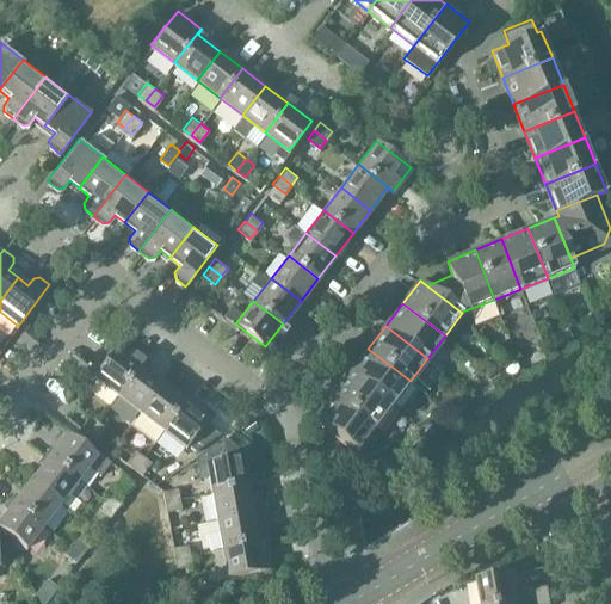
[(94,375),(117,393),(143,358),(121,340),(94,375)]
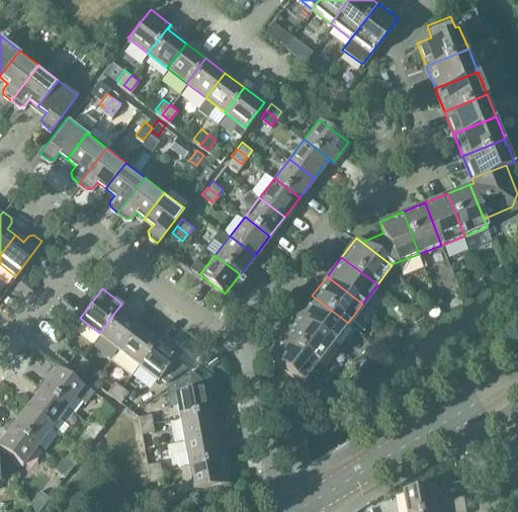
[(333,342),(348,323),(312,295),(297,315),(333,342)]
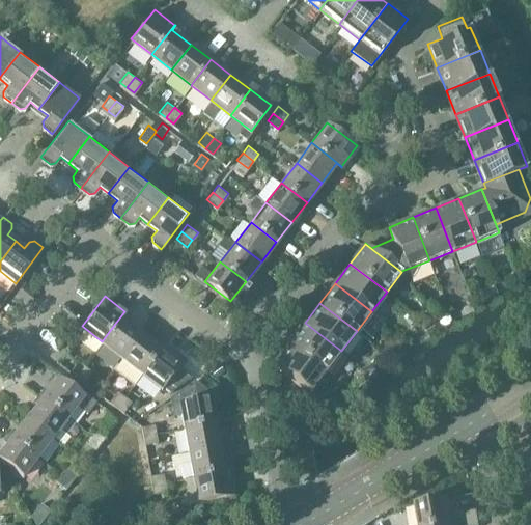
[(102,341),(121,357),(141,331),(122,316),(126,312),(124,311),(102,341)]
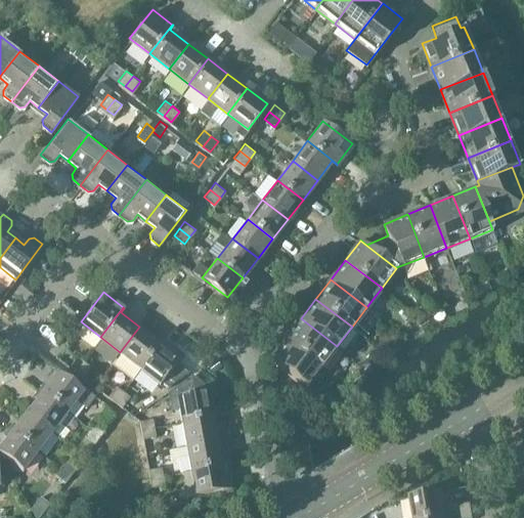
[(337,346),(301,318),(286,338),(322,365),(337,346)]
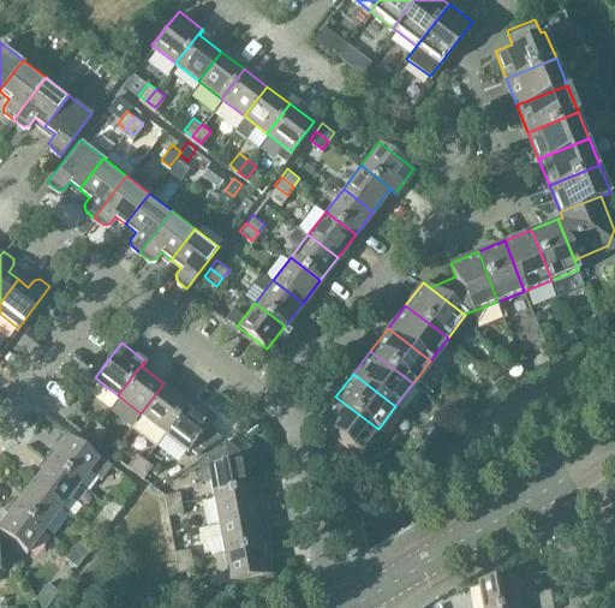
[(141,413),(163,430),(186,401),(163,383),(141,413)]
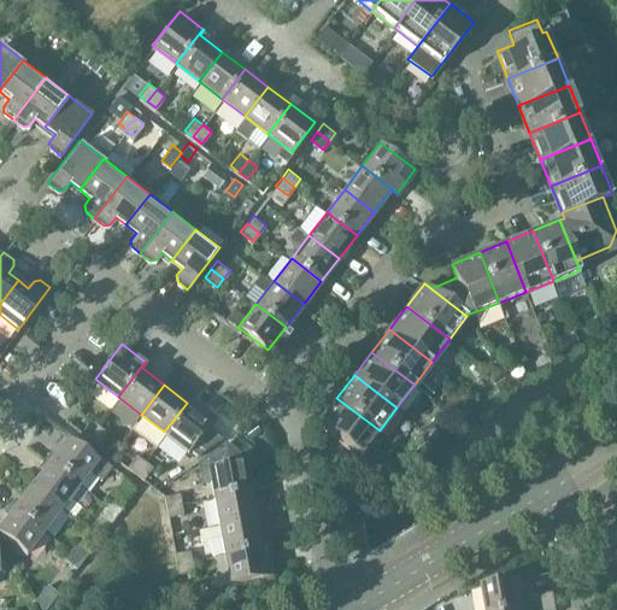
[(229,404),(219,396),(213,403),(224,411),(229,404)]
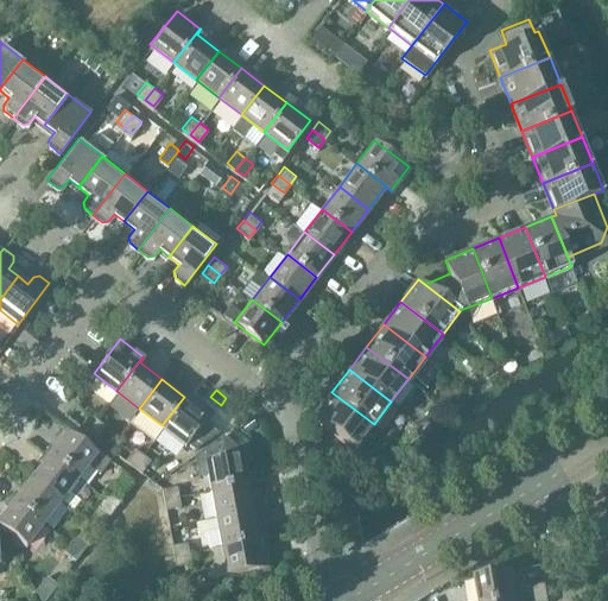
[(374,424),(331,392),(314,416),(356,448),(374,424)]
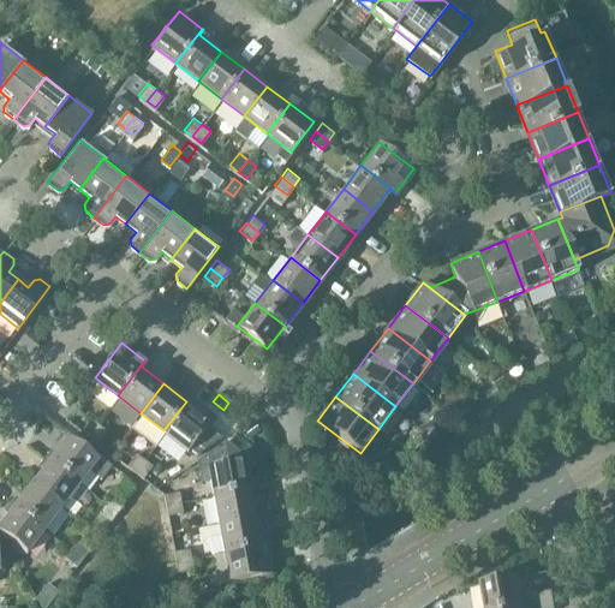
[(186,401),(163,430),(187,448),(190,446),(197,452),(222,434),(207,423),(210,419),(186,401)]
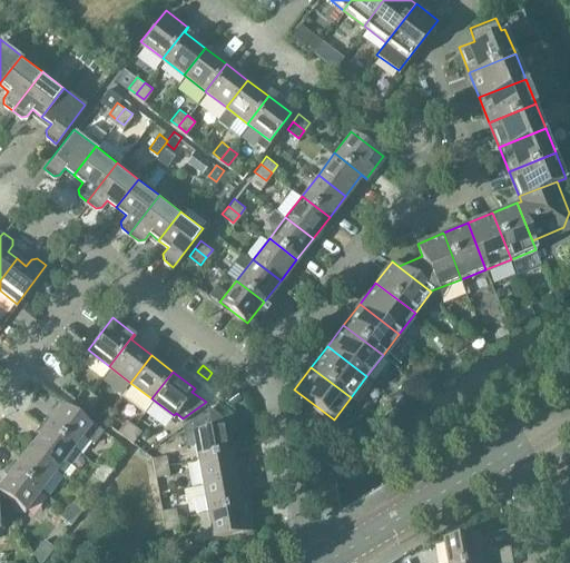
[(75,396),(82,402),(91,391),(84,384),(75,396)]
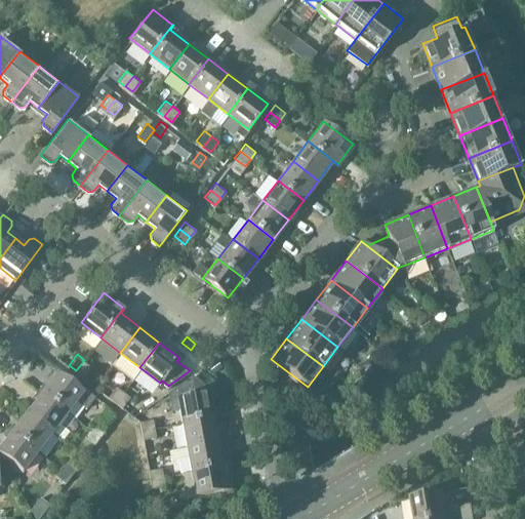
[(84,360),(76,370),(83,375),(91,365),(84,360)]
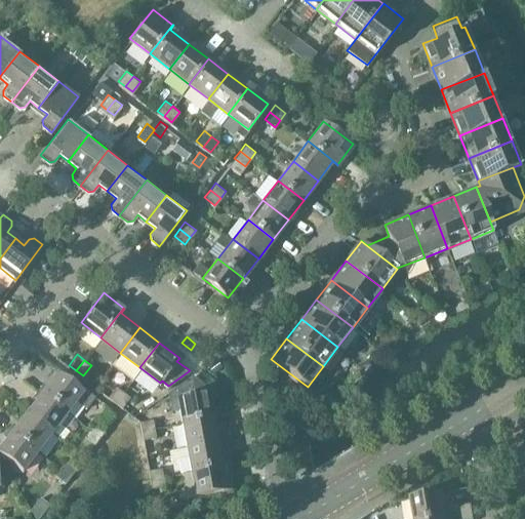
[(42,391),(68,410),(83,390),(57,370),(42,391)]
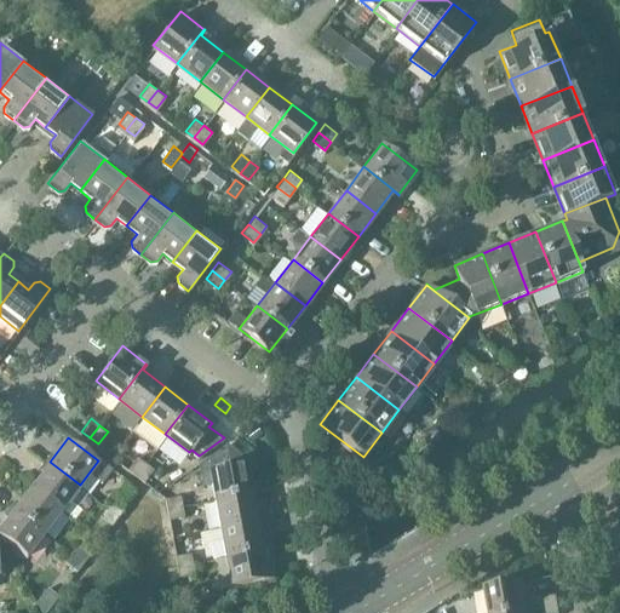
[(214,497),(252,491),(246,462),(241,462),(239,450),(228,440),(197,460),(202,482),(212,480),(214,497)]
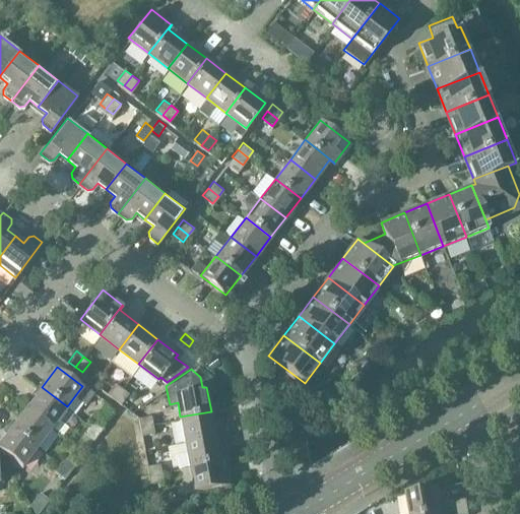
[(107,391),(114,396),(122,386),(115,381),(107,391)]
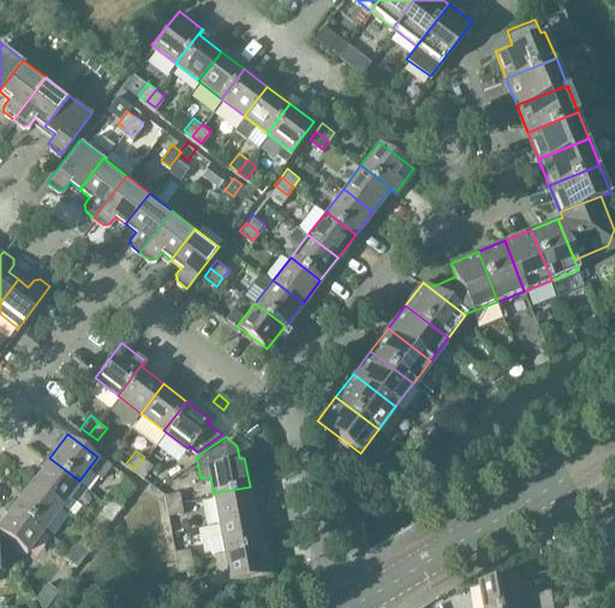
[(144,457),(135,469),(143,475),(153,463),(144,457)]
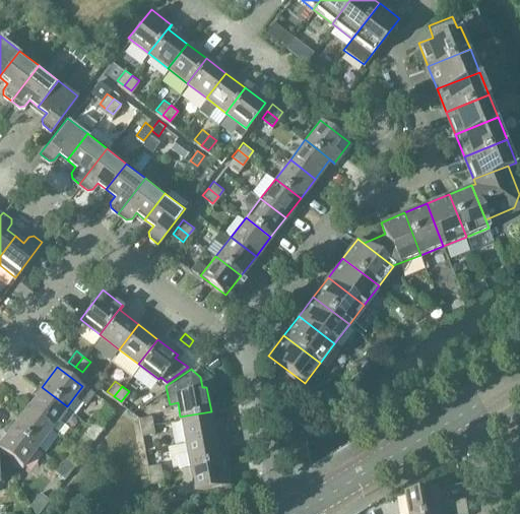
[(67,406),(42,387),(27,406),(52,426),(67,406)]
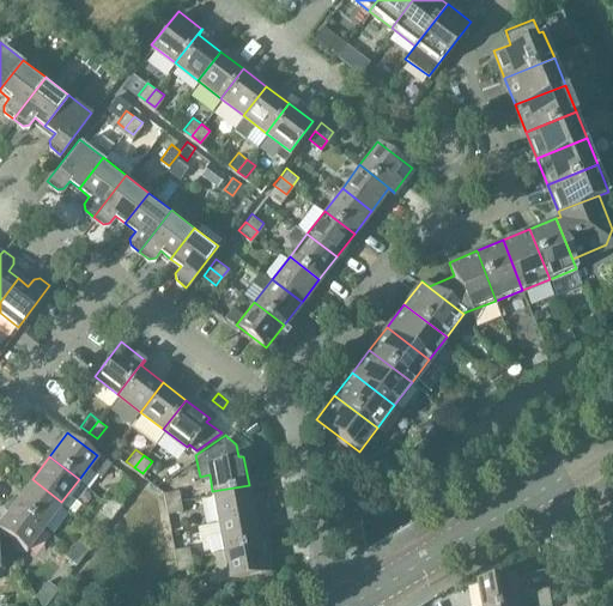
[(32,479),(14,502),(44,525),(61,502),(32,479)]
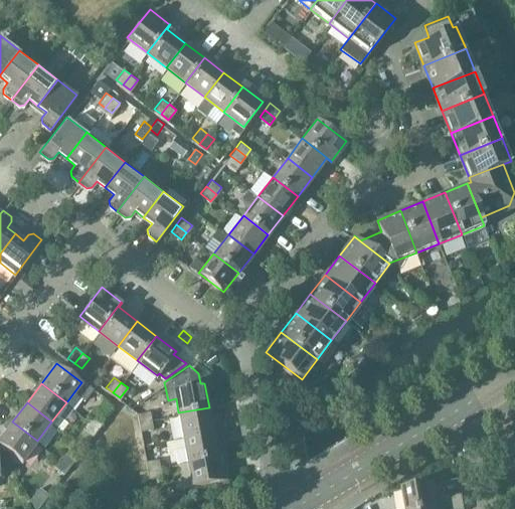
[(178,412),(183,437),(213,431),(209,407),(178,412)]
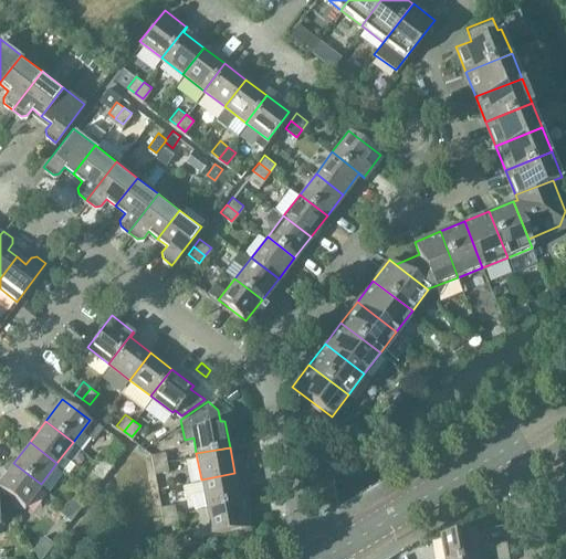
[(152,452),(153,462),(167,459),(165,450),(152,452)]
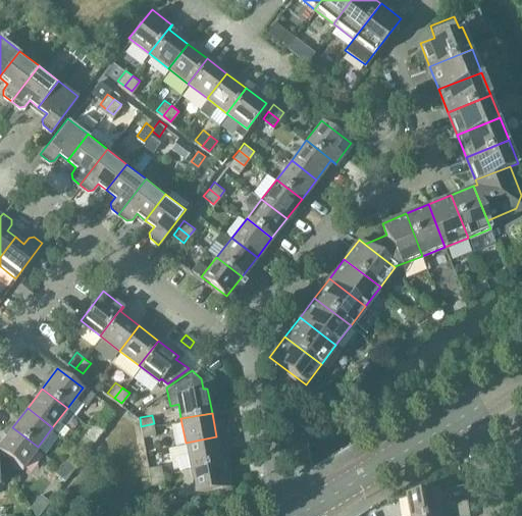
[(95,417),(90,424),(100,432),(105,425),(95,417)]
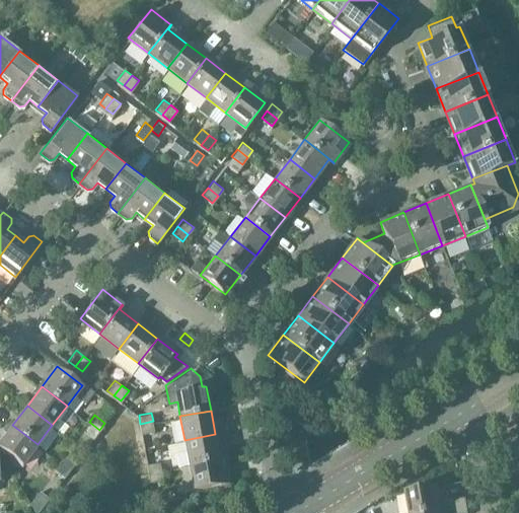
[(153,421),(140,424),(142,432),(154,430),(153,421)]
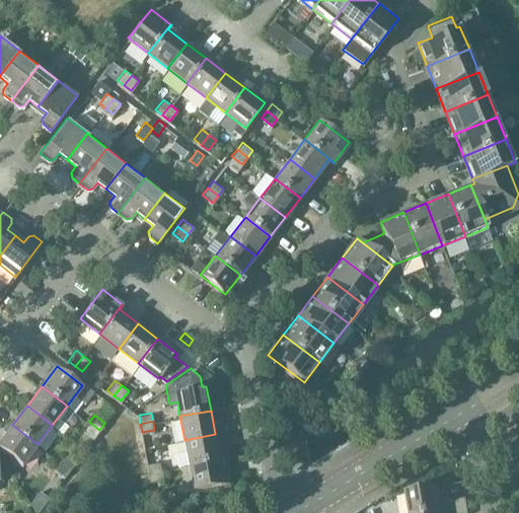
[(99,430),(89,422),(83,429),(94,437),(99,430)]
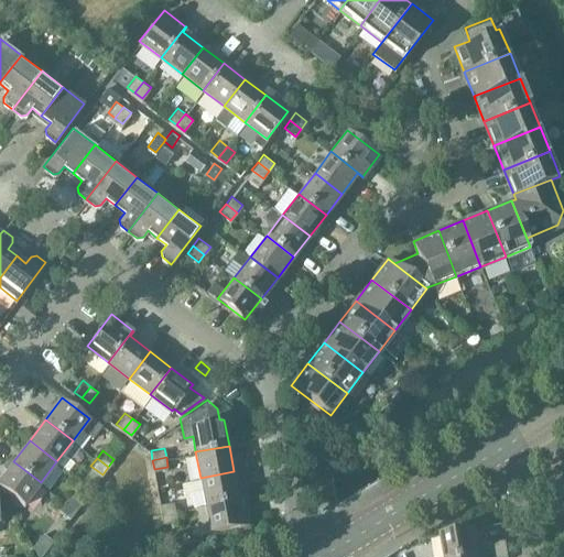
[(41,482),(13,461),(0,478),(0,484),(24,504),(41,482)]
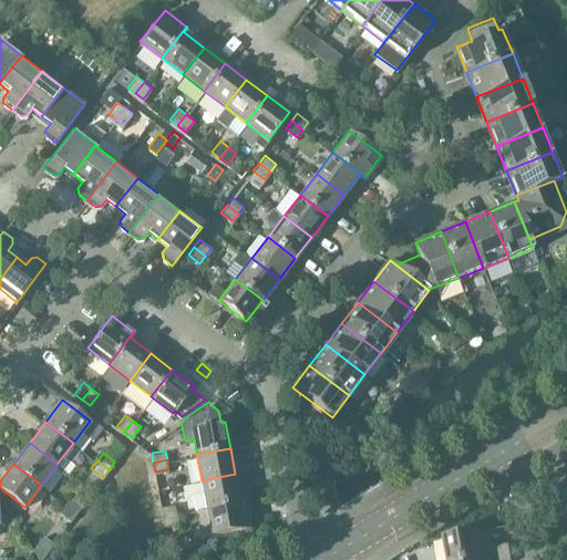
[(202,480),(206,507),(246,499),(246,498),(240,499),(235,474),(202,480)]
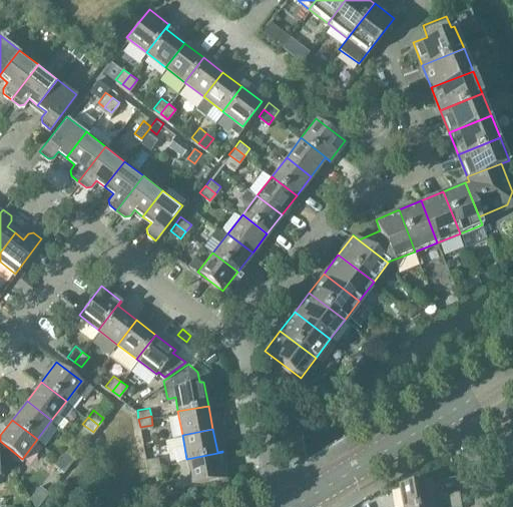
[(64,448),(58,455),(69,463),(74,456),(64,448)]
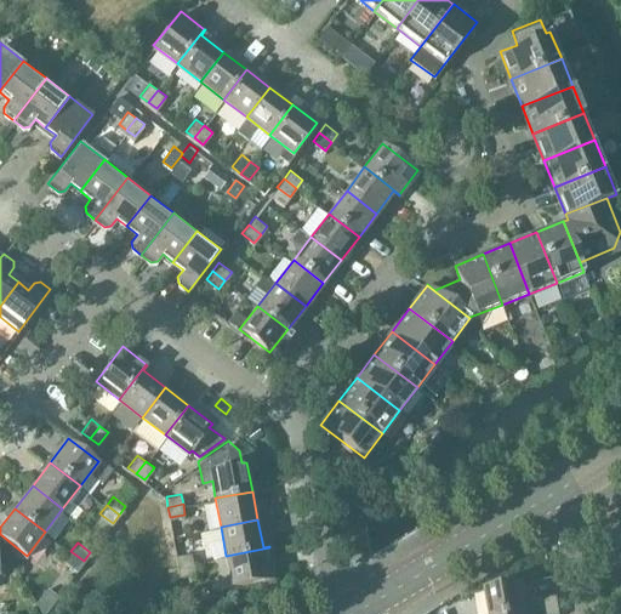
[(269,547),(226,556),(232,585),(275,576),(269,547)]
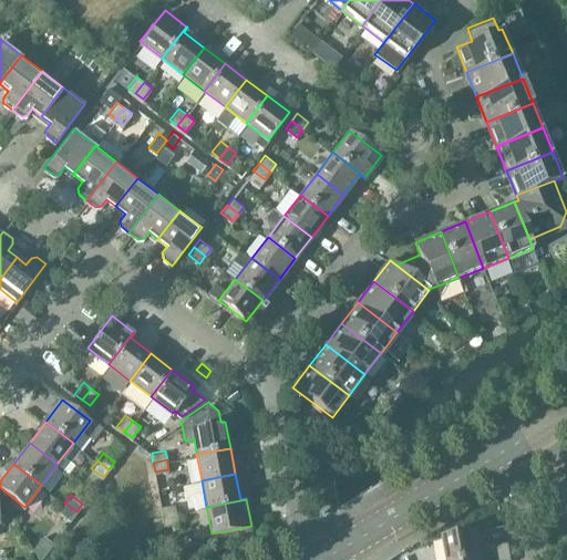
[(76,511),(64,503),(59,510),(70,519),(76,511)]
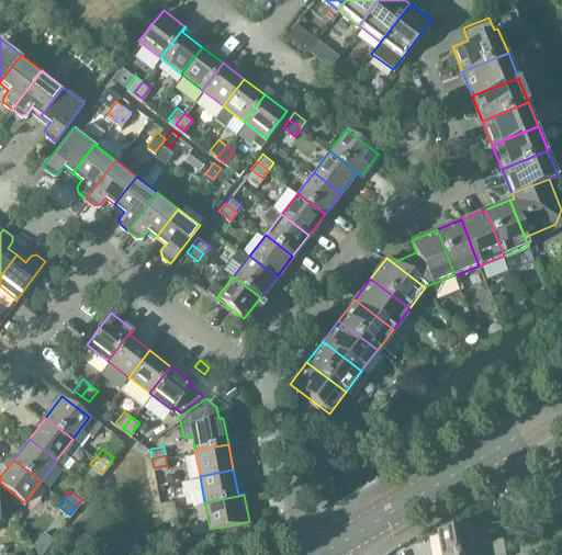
[(159,500),(161,510),(175,508),(173,498),(159,500)]
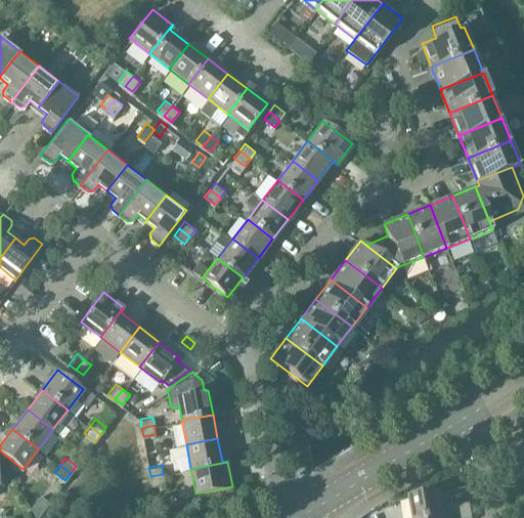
[(163,474),(150,476),(151,485),(165,482),(163,474)]
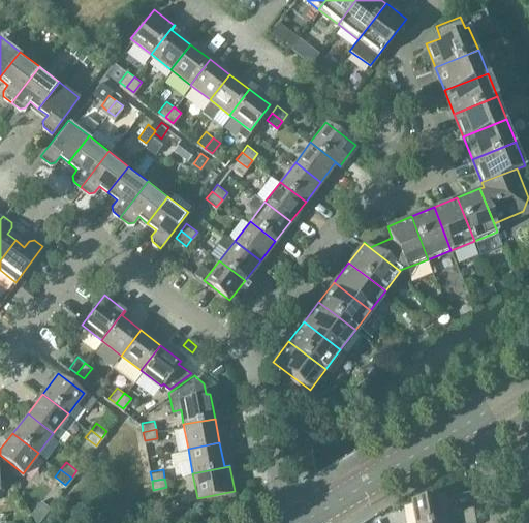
[(413,499),(417,522),(423,522),(449,518),(445,493),(413,499)]
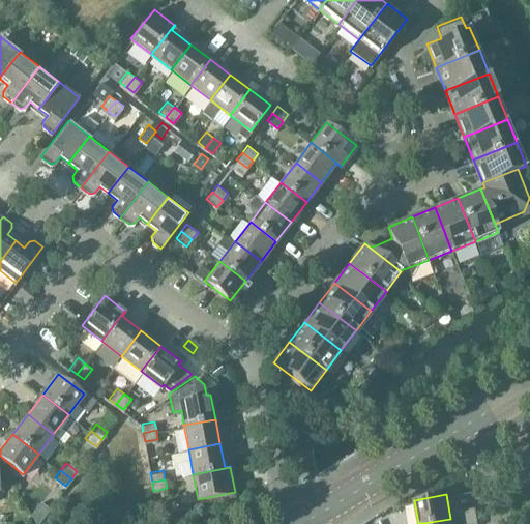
[(462,507),(464,517),(476,515),(475,505),(462,507)]
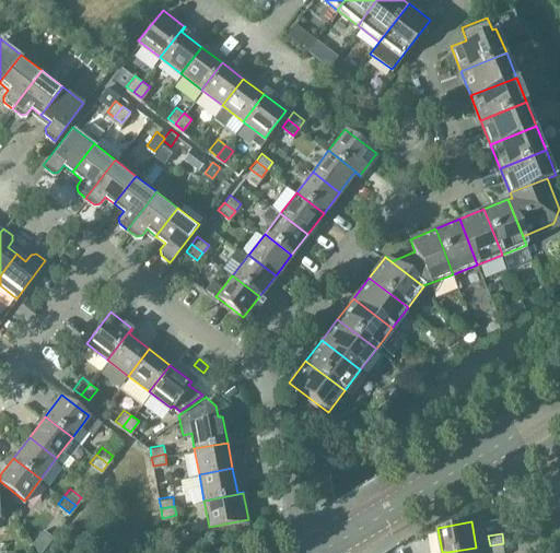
[(503,543),(490,545),(490,552),(500,552),(505,552),(503,543)]
